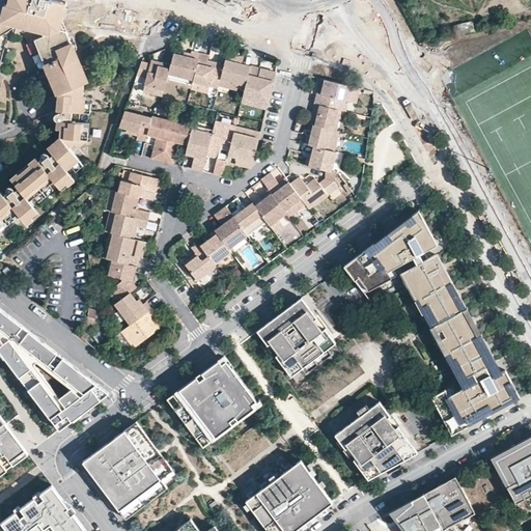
[(66,3),(53,0),(9,0),(8,5),(5,5),(1,20),(0,19),(0,67),(9,33),(21,35),(23,37),(37,73),(49,99),(59,94),(85,84),(89,82),(77,55),(66,31),(60,29),(66,3)]
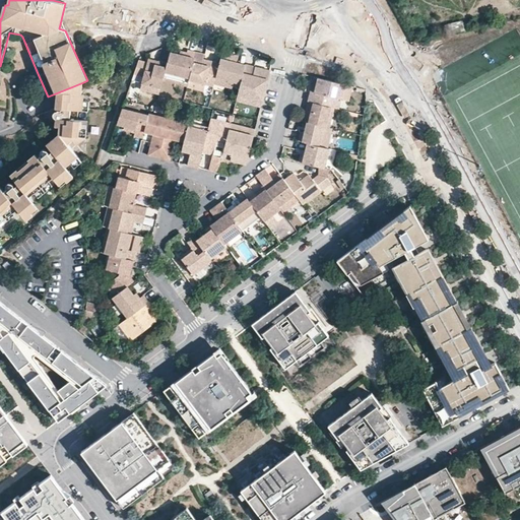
[(111,13),(108,24),(125,28),(128,17),(111,13)]
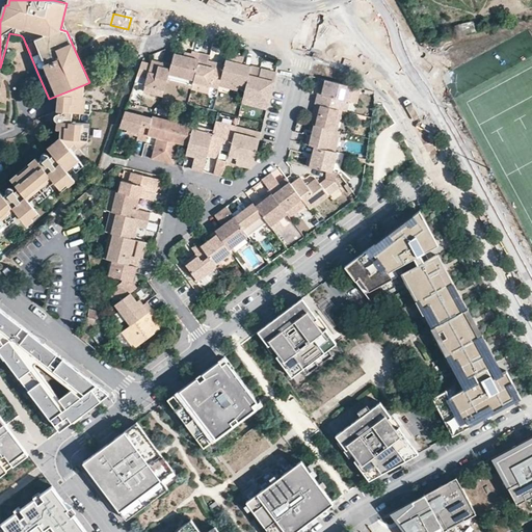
[(239,49),(229,46),(223,68),(219,84),(231,87),(233,81),(246,84),(251,64),(242,61),(243,58),(237,56),(238,53),(239,49)]
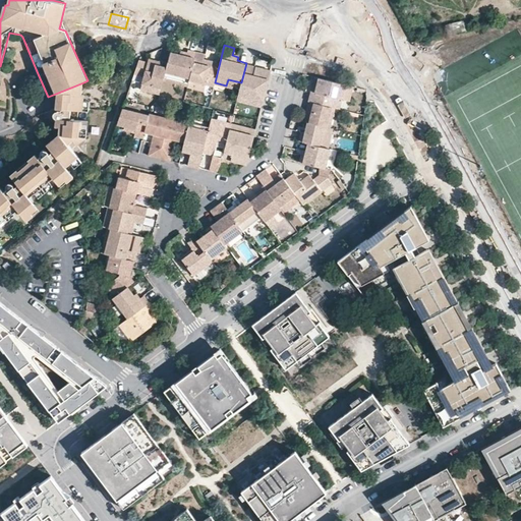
[(189,77),(196,50),(188,47),(187,51),(186,54),(179,52),(170,50),(168,60),(165,72),(189,79),(189,77)]
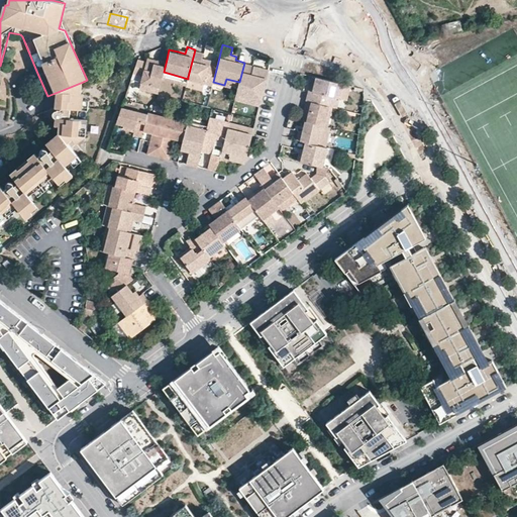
[(213,82),(217,66),(201,61),(204,52),(195,49),(188,77),(189,77),(205,81),(213,83),(213,82)]
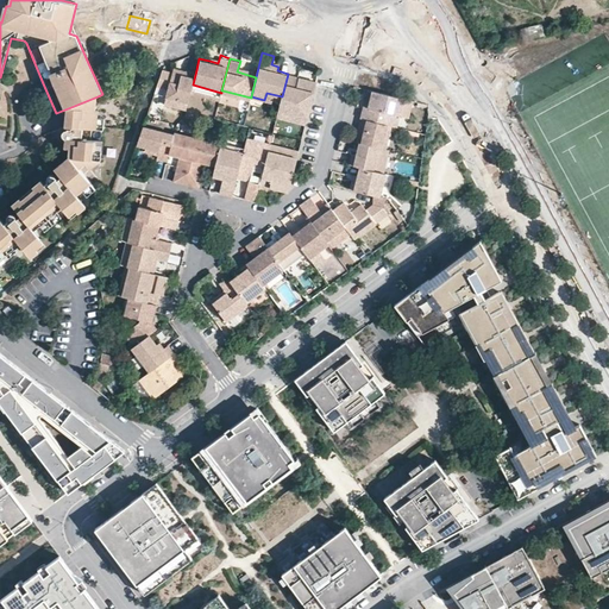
[(173,69),(163,67),(158,83),(169,86),(168,93),(189,99),(190,92),(193,85),(196,70),(187,68),(186,73),(173,69)]
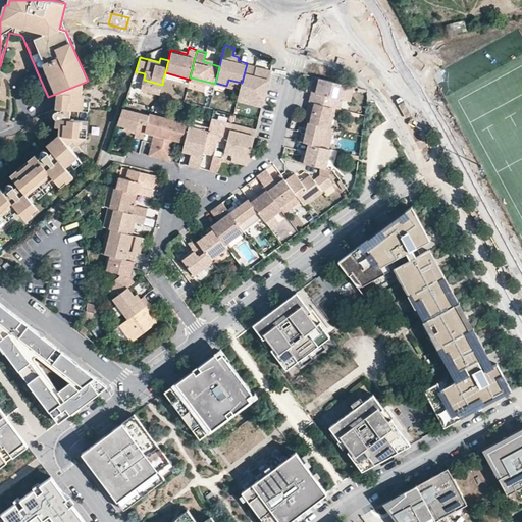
[(263,100),(270,68),(262,66),(262,68),(255,67),(256,65),(247,63),(242,83),(240,89),(239,94),(263,100)]
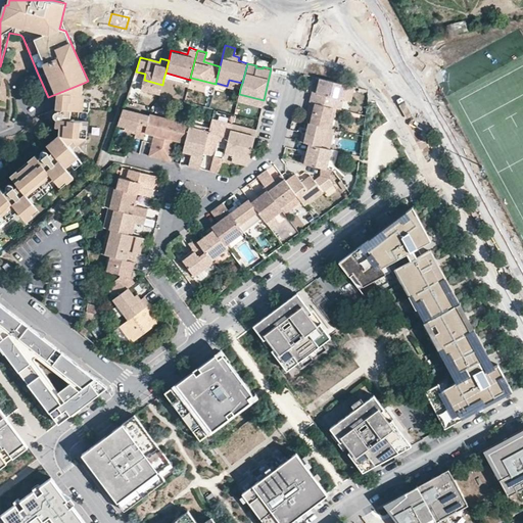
[(188,85),(190,80),(165,73),(163,79),(188,85)]
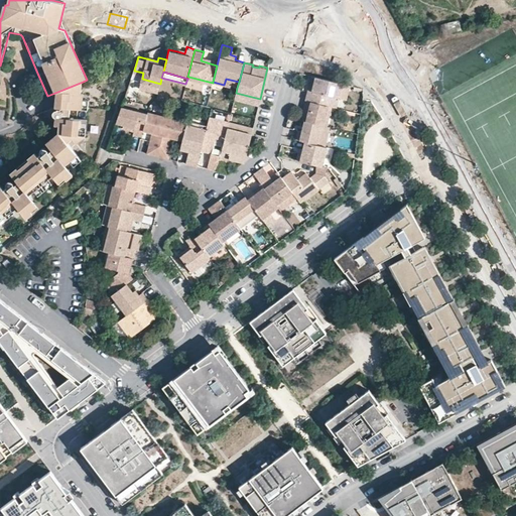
[(205,81),(188,77),(186,85),(203,89),(205,81)]
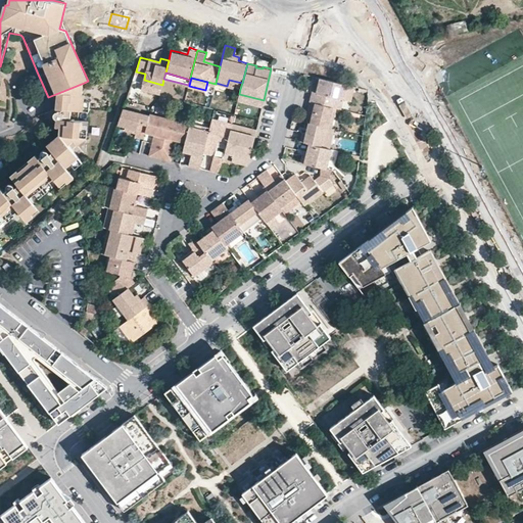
[(340,110),(346,85),(319,78),(316,91),(313,91),(310,102),(323,105),(329,107),(335,108),(340,110)]
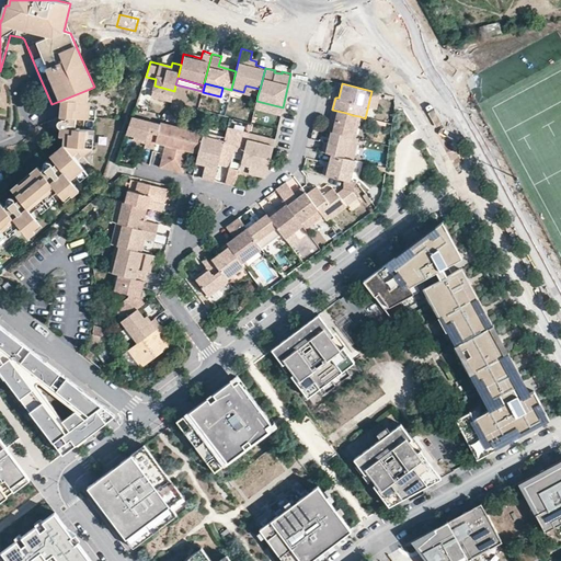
[(245,86),(243,92),(258,95),(260,89),(245,86)]
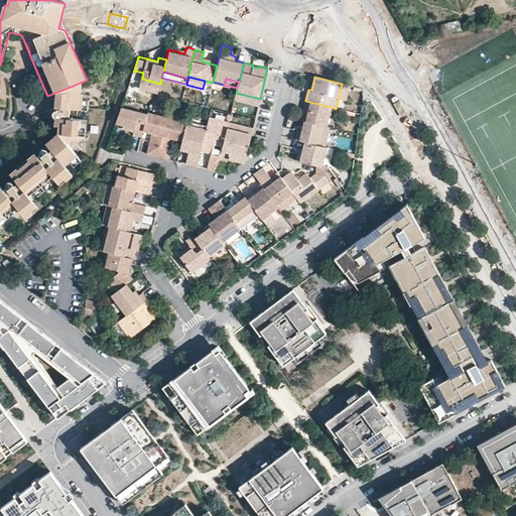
[(83,82),(57,92),(55,107),(47,107),(46,116),(60,118),(58,133),(46,143),(44,140),(38,145),(42,149),(40,151),(40,152),(40,154),(40,155),(38,157),(35,153),(11,173),(9,171),(7,174),(4,176),(8,182),(7,183),(6,184),(6,185),(7,186),(8,188),(5,191),(0,184),(0,212),(13,202),(25,190),(29,196),(53,175),(47,168),(59,158),(66,165),(78,155),(69,145),(74,142),(80,143),(81,136),(79,136),(81,120),(70,119),(71,109),(82,110),(84,94),(82,94),(83,82)]
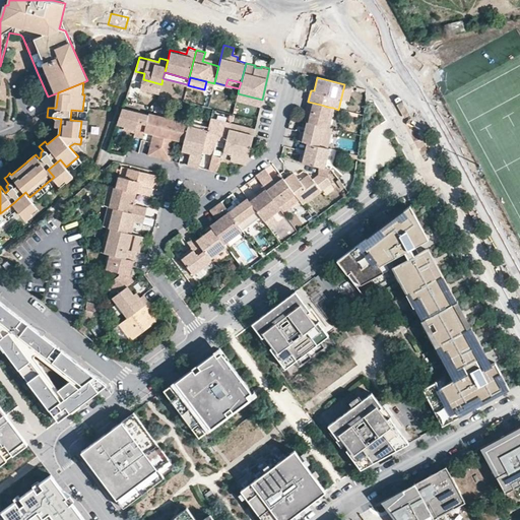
[(238,93),(237,100),(260,106),(262,100),(238,93)]
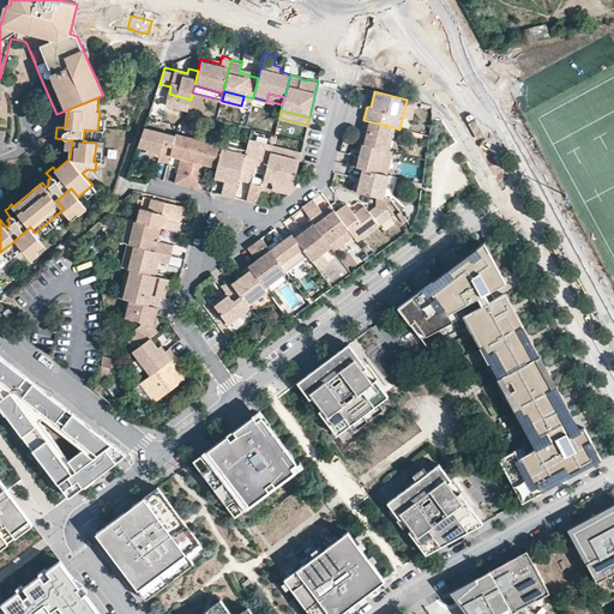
[(381,149),(384,150),(387,136),(391,137),(393,127),(386,126),(379,124),(363,120),(361,128),(362,128),(359,144),(361,144),(381,149)]
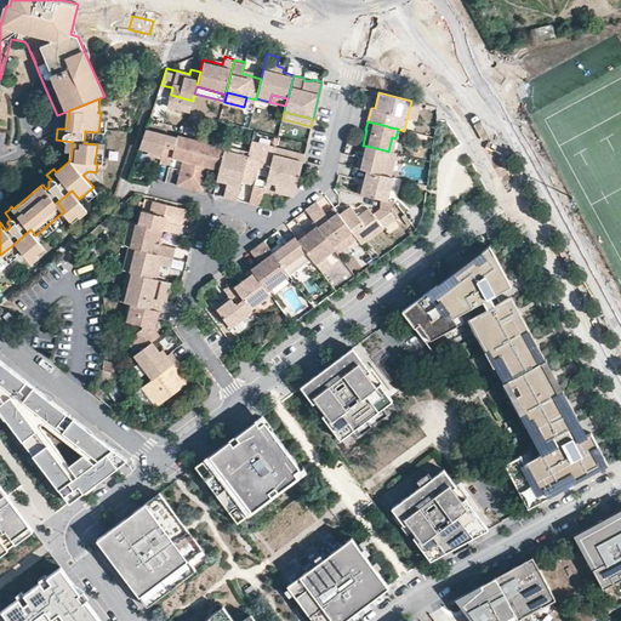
[(176,137),(148,130),(146,130),(140,149),(146,151),(161,154),(160,159),(159,163),(169,165),(171,157),(176,137)]
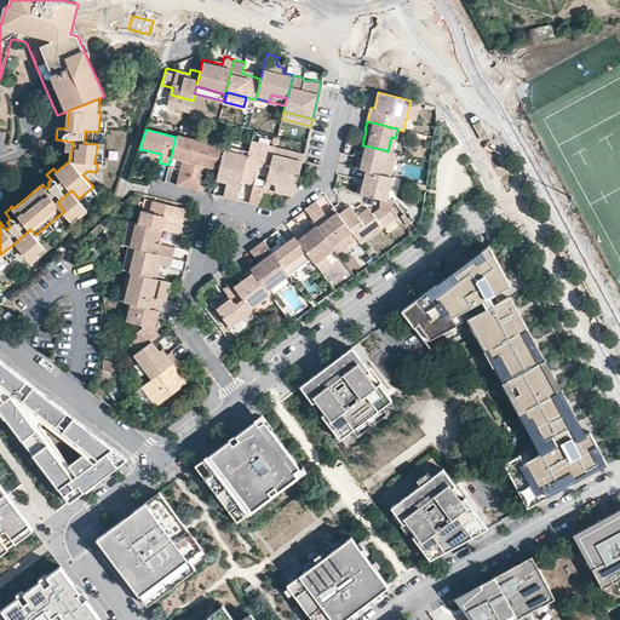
[(201,142),(177,135),(176,137),(171,156),(183,160),(179,171),(176,185),(179,187),(189,189),(201,142)]
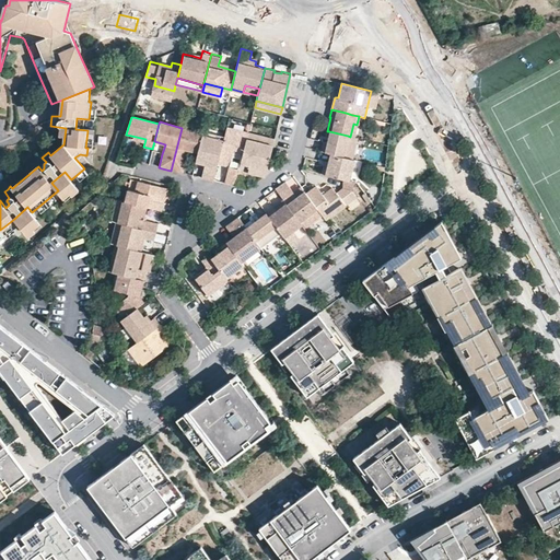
[(202,133),(182,128),(171,171),(179,173),(183,174),(188,151),(197,153),(201,136),(202,133)]
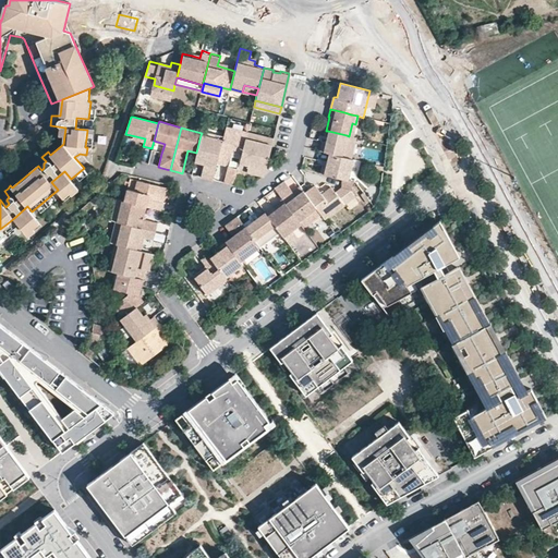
[(247,133),(226,128),(223,136),(216,165),(227,168),(227,170),(237,172),(237,171),(241,156),(231,153),(232,148),(242,150),(246,135),(246,133),(247,133)]
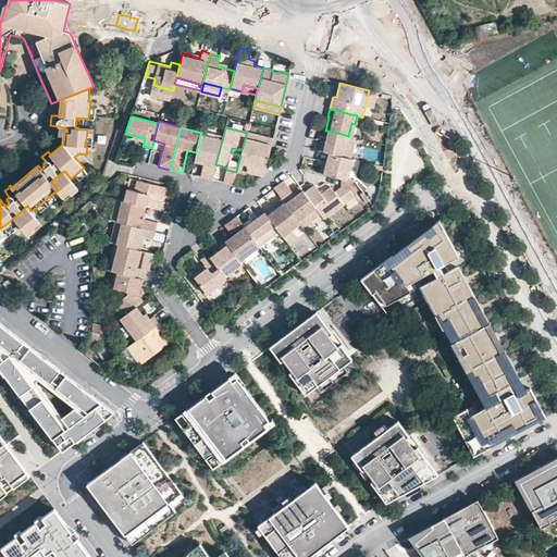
[(246,133),(246,135),(271,141),(273,136),(247,130),(247,133),(246,133)]
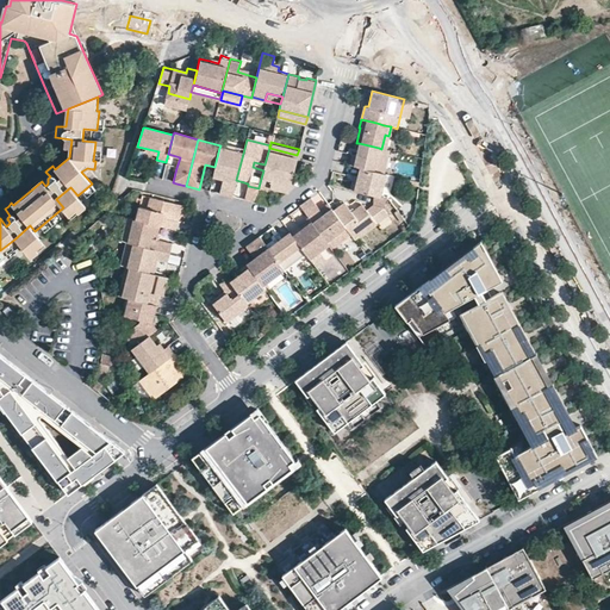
[(244,149),(221,143),(221,145),(219,148),(215,167),(212,178),(222,180),(218,194),(231,198),(236,180),(244,149)]
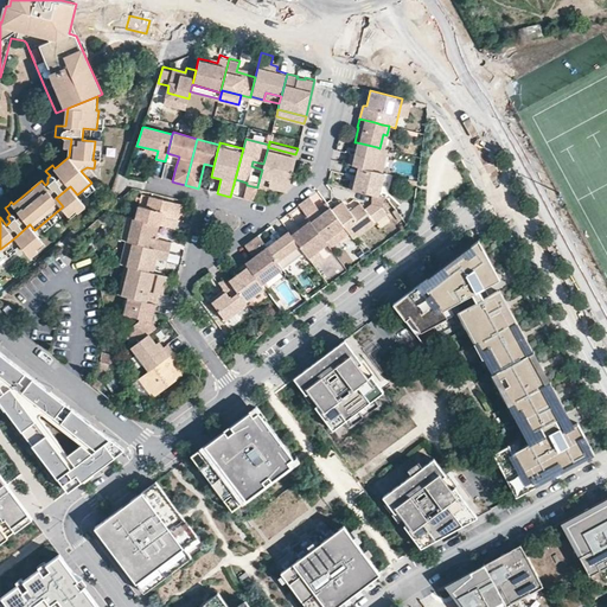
[(370,170),(382,173),(388,151),(383,149),(379,148),(377,147),(357,142),(355,155),(350,154),(347,165),(358,167),(370,170)]
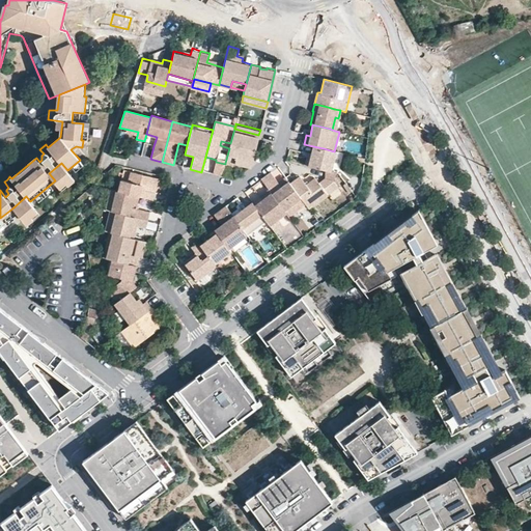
[(258,135),(234,129),(230,143),(229,148),(225,163),(235,165),(236,162),(238,156),(253,160),(258,135)]
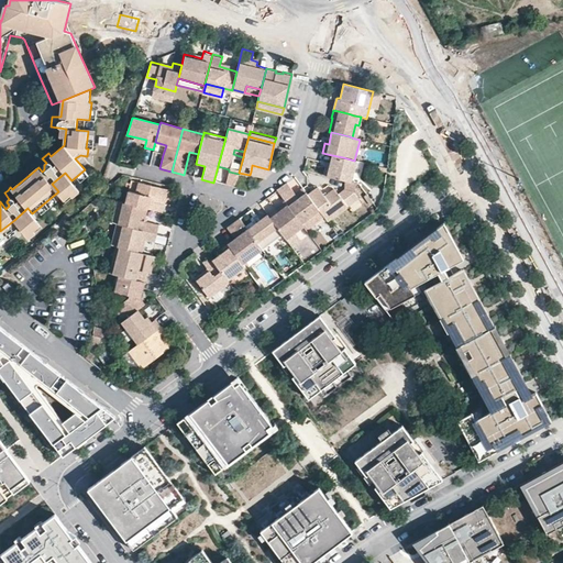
[(327,177),(351,183),(356,161),(354,161),(343,157),(332,155),(330,163),(327,177)]
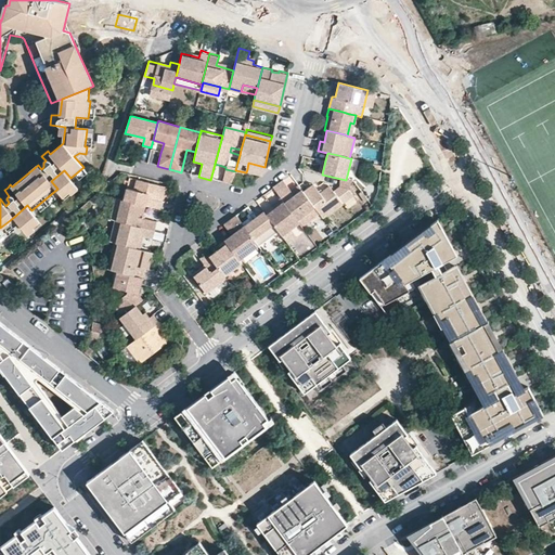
[(265,167),(248,163),(247,169),(262,173),(265,167)]
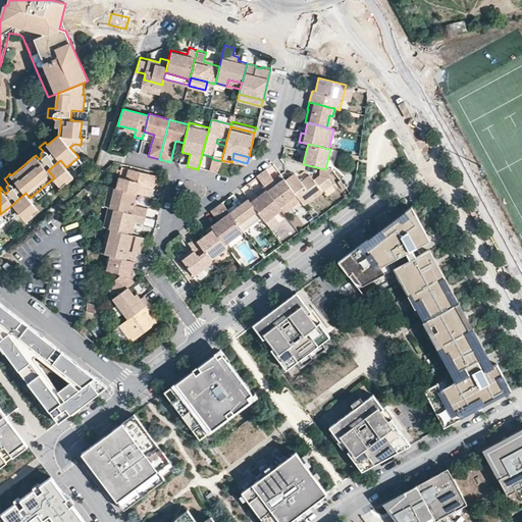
[(74,177),(66,167),(60,160),(48,170),(54,177),(60,185),(66,180),(68,183),(74,177)]
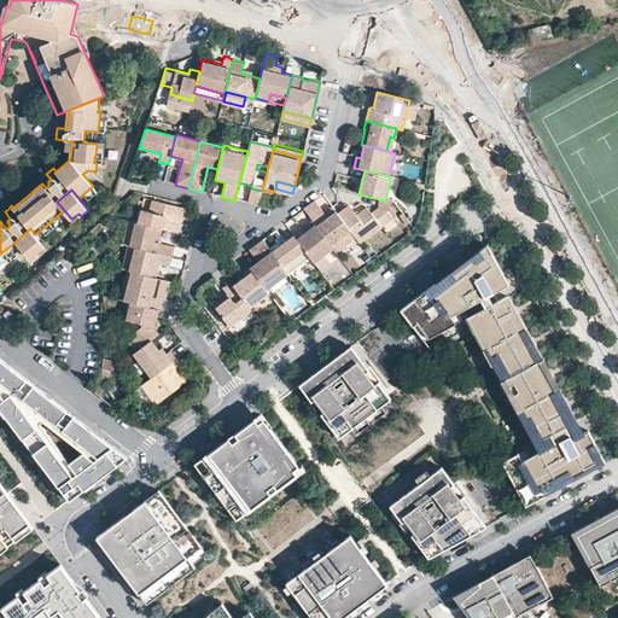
[(140,209),(136,223),(161,229),(176,233),(179,222),(175,221),(179,207),(151,199),(149,210),(140,209)]
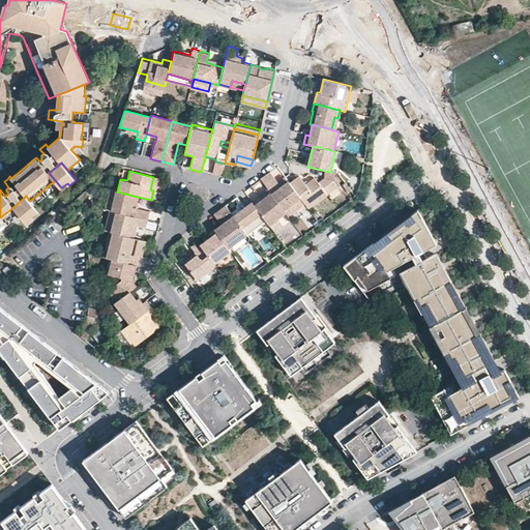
[(269,173),(260,179),(268,189),(270,194),(284,210),(300,198),(291,186),(289,183),(287,181),(281,186),(269,172),(269,173)]
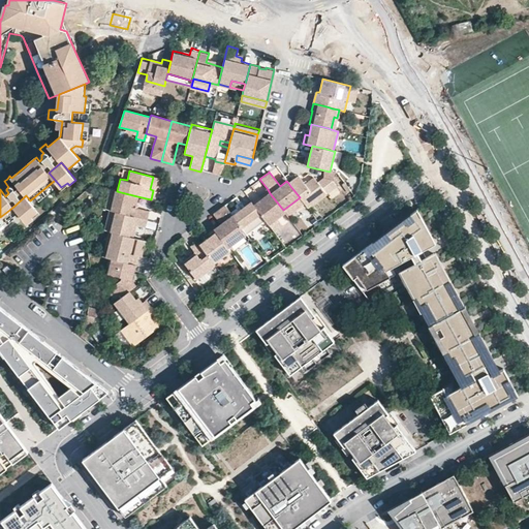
[(298,175),(288,183),(290,186),(301,179),(298,175)]
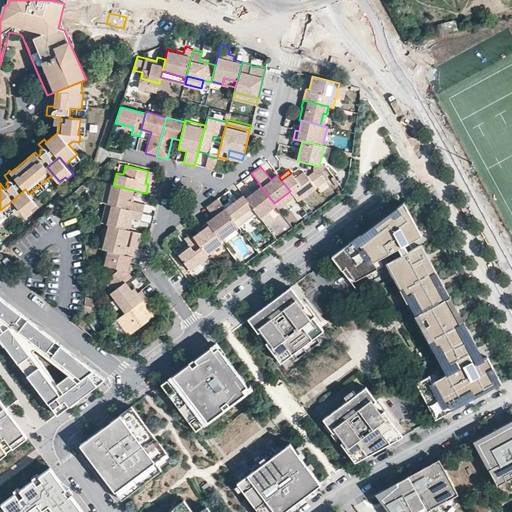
[(291,173),(281,180),(290,191),(294,197),(297,201),(326,179),(321,173),(313,171),(307,176),(304,171),(295,178),(291,173)]
